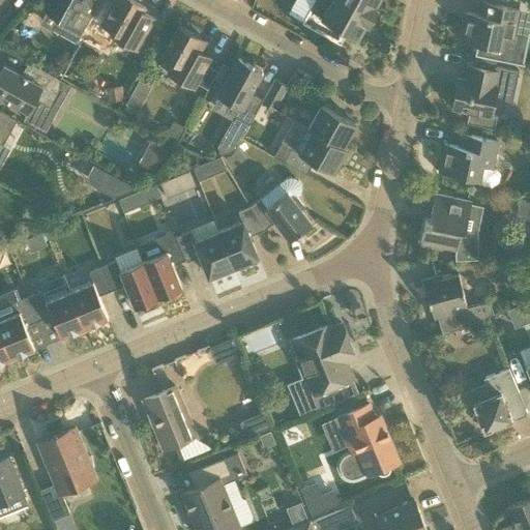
[(59,18),(53,30),(78,43),(92,17),(80,9),(84,0),(53,0),(48,10),(59,18)]
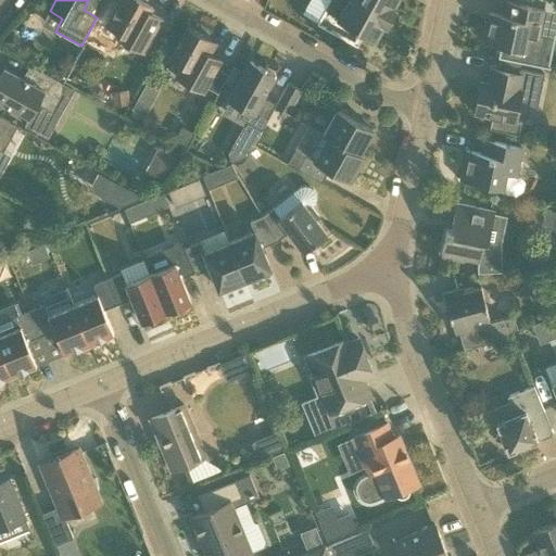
[(114,46),(118,38),(144,52),(163,20),(150,12),(153,8),(139,0),(121,0),(108,25),(102,23),(96,36),(114,46)]
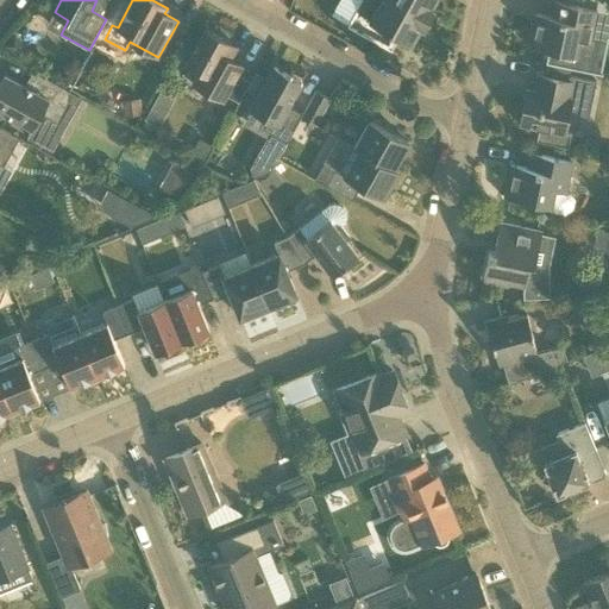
[(394,36),(397,38),(412,45),(420,29),(425,31),(431,20),(393,0),(362,0),(349,26),(391,50),(393,49),(388,46),(394,36)]
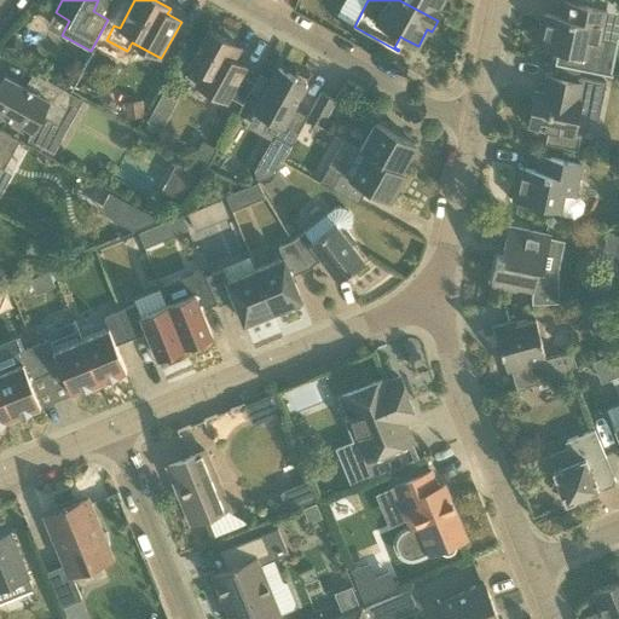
[(443,0),(399,0),(438,21),(444,11),(439,9),(443,0)]
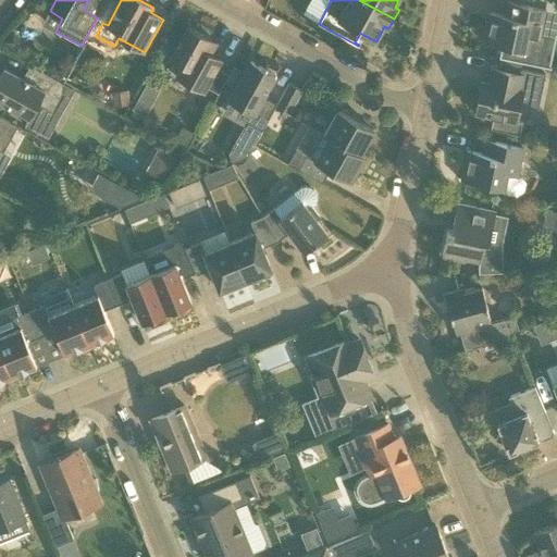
[(546,10),(518,3),(515,17),(490,12),(484,39),(483,39),(482,42),(502,47),(499,58),(552,69),(552,67),(544,65),(551,38),(541,36),(546,10)]
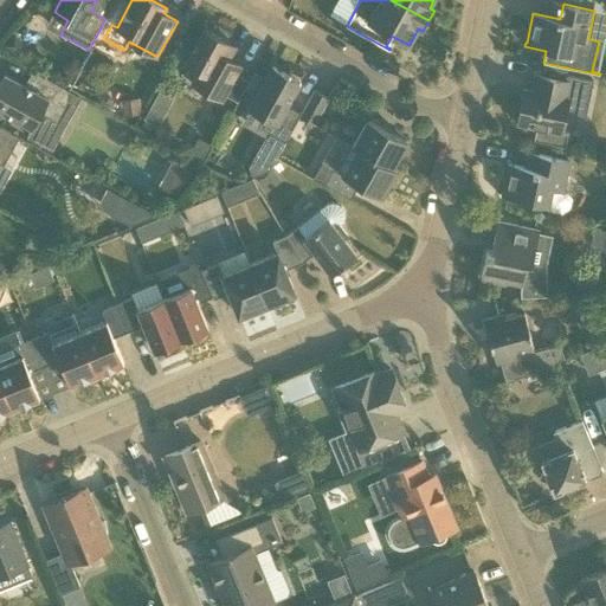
[(223,101),(240,68),(224,56),(231,43),(205,30),(186,63),(200,71),(193,84),(223,101)]
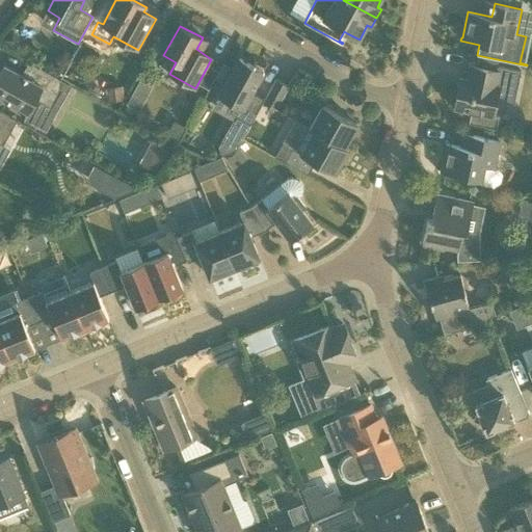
[(263,102),(264,101),(251,94),(263,72),(240,59),(219,96),(212,109),(248,129),(263,102)]
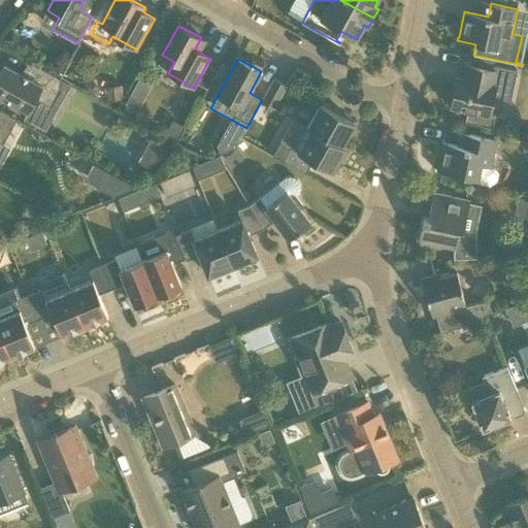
[(22,74),(4,65),(0,71),(0,95),(29,112),(36,98),(51,105),(64,80),(29,61),(22,74)]
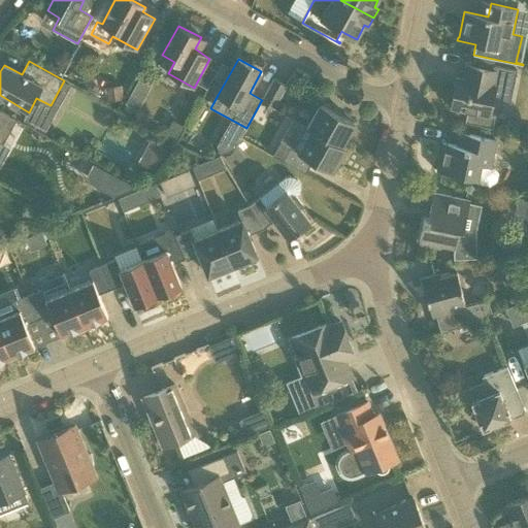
[(495,68),(494,70),(467,65),(462,87),(455,85),(454,86),(456,87),(451,107),(450,116),(452,117),(453,108),(467,111),(465,122),(494,128),(495,127),(493,126),(495,117),(490,116),(493,100),(510,104),(518,71),(494,66),(493,67),(495,68)]
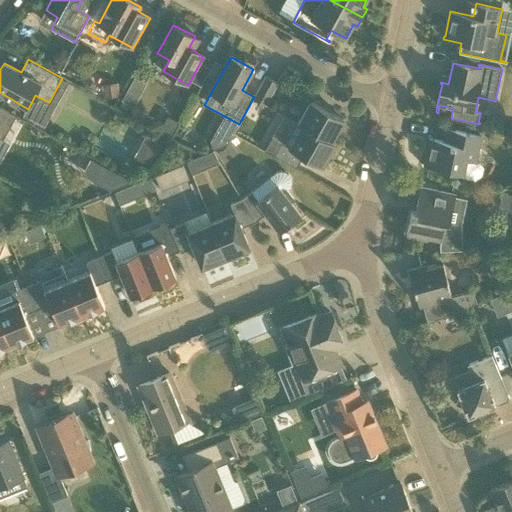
[(278,83),(277,82),(266,76),(254,97),(253,98),(266,105),(278,83)]
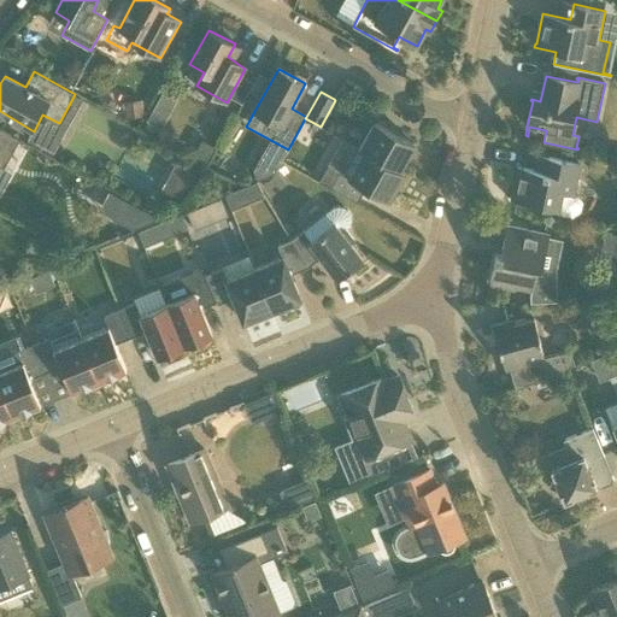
[(144,99),(124,101),(125,118),(146,116),(144,99)]
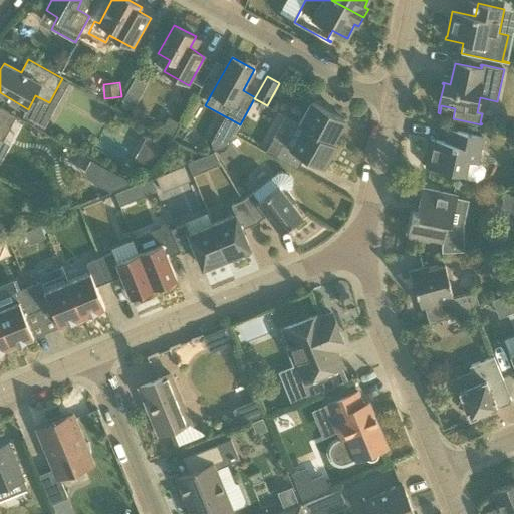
[(345,119),(314,102),(312,101),(300,123),(333,142),(345,119)]
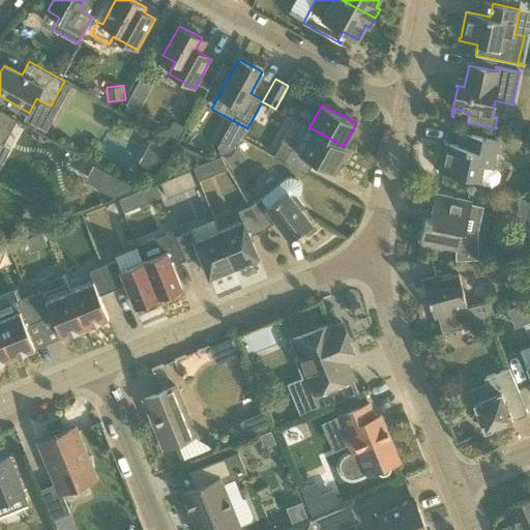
[(0,142),(4,144),(17,120),(0,111),(0,142)]
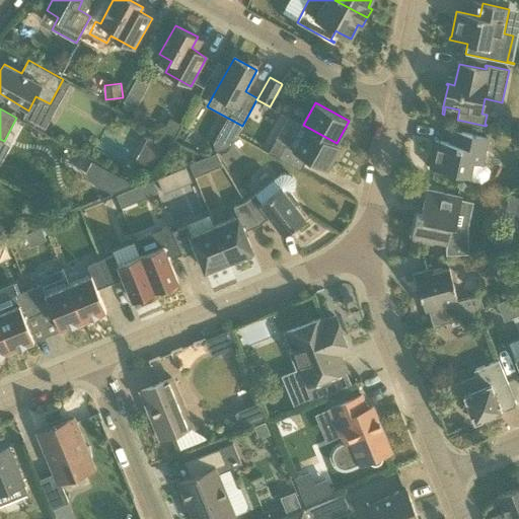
[(162,131),(173,136),(180,123),(169,118),(162,131)]
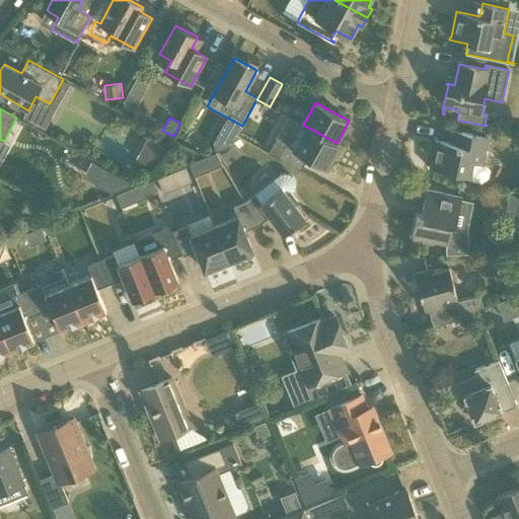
[(341,145),(337,143),(303,125),(290,147),(276,139),(269,152),(301,170),(308,158),(327,168),(341,145)]
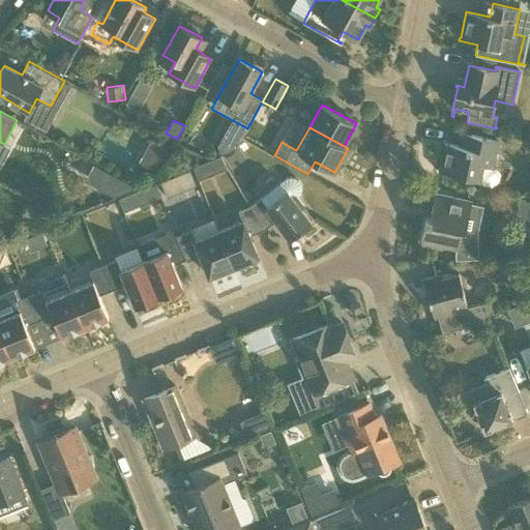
[(469,148),(445,143),(440,169),(439,169),(438,172),(480,180),(483,166),(493,168),(499,141),(471,135),(469,148)]
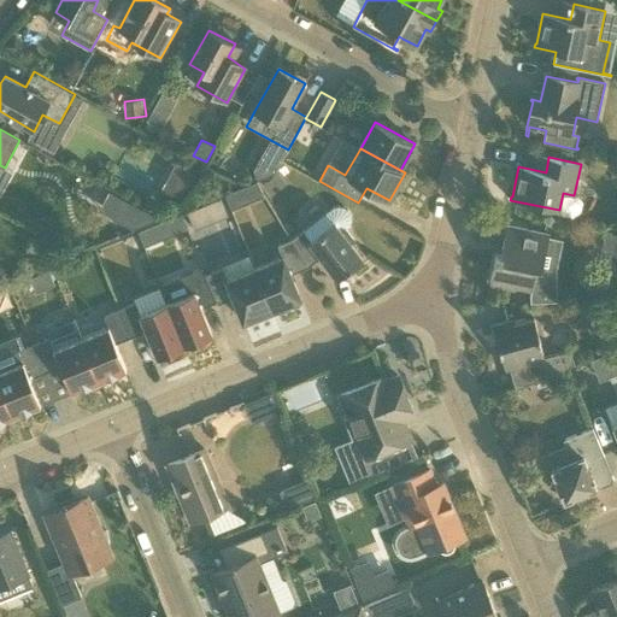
[(175,164),(170,174),(191,186),(197,176),(175,164)]
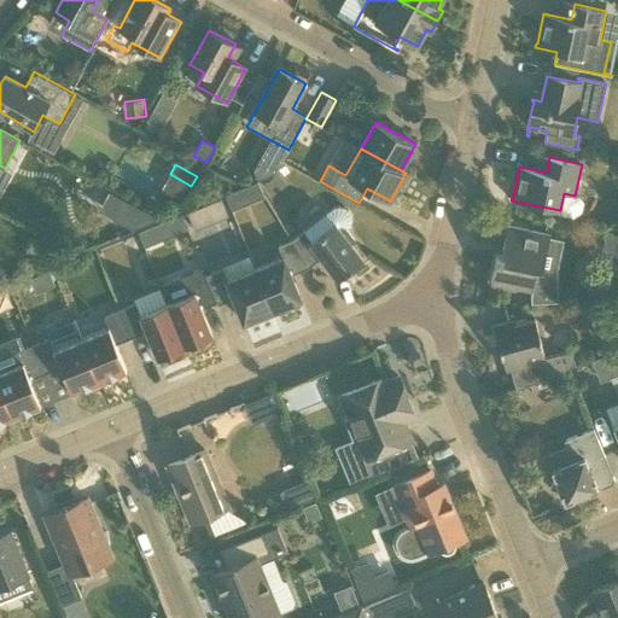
[(287,184),(279,173),(263,185),(272,196),(287,184)]
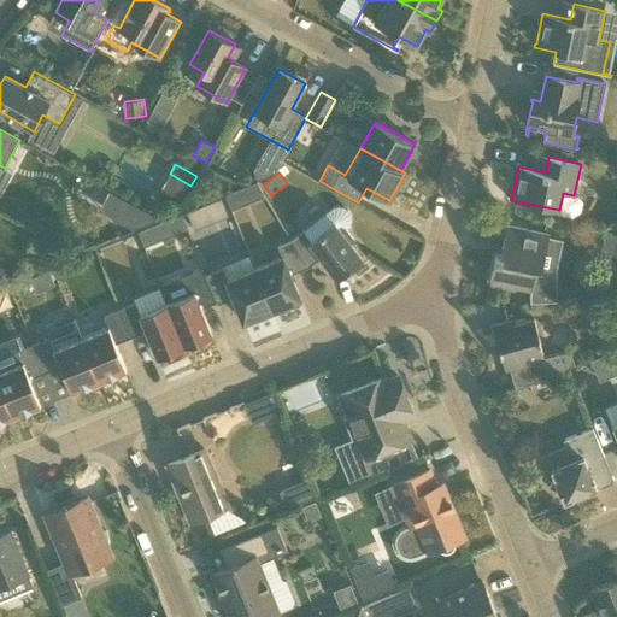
[(248,198),(256,200),(263,197),(258,182),(244,187),(248,198)]
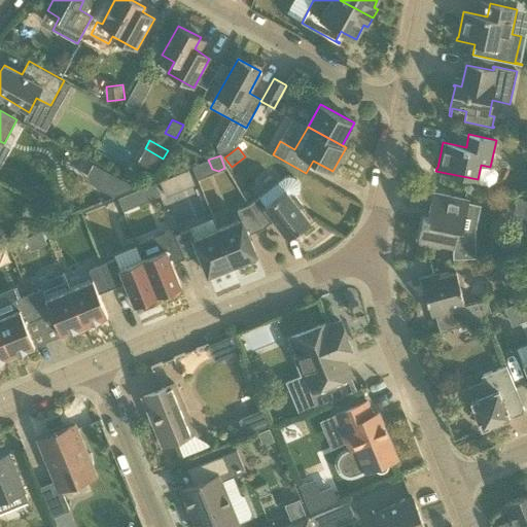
[(167,197),(181,190),(180,189),(175,176),(162,181),(167,197)]
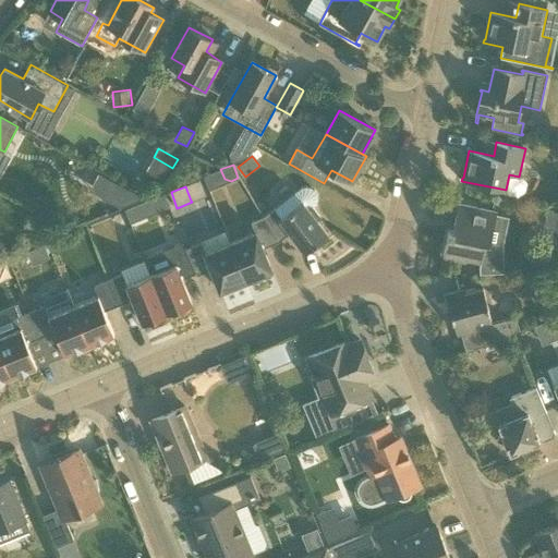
[(328,234),(317,220),(320,217),(313,207),(317,204),(318,199),(317,194),(315,190),(312,187),(306,186),(302,187),(264,217),(278,242),(291,232),(305,252),(328,234)]
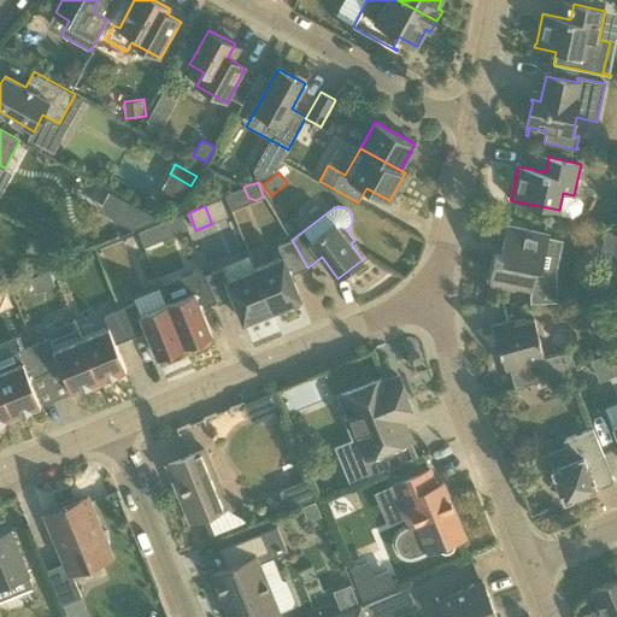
[(556,271),(542,269),(550,234),(507,225),(501,254),(497,254),(491,283),(516,288),(516,286),(532,288),(530,295),(530,301),(557,300),(556,271)]
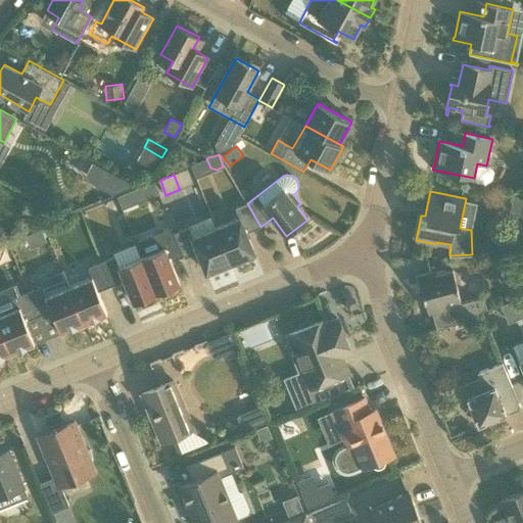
[(522,198),(513,197),(510,214),(522,216),(522,198)]
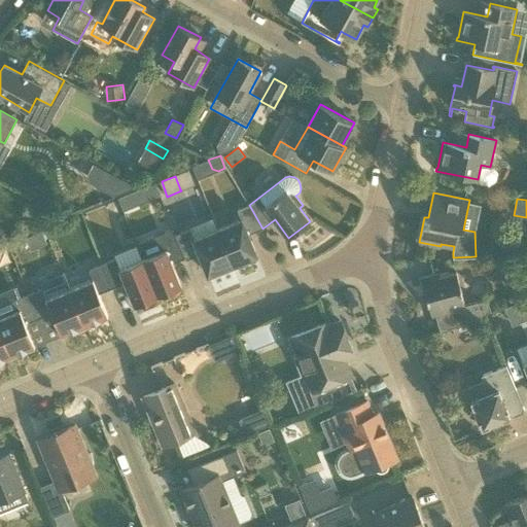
[(249,235),(262,229),(249,205),(237,210),(241,219),(218,230),(233,266),(257,255),(249,235)]
